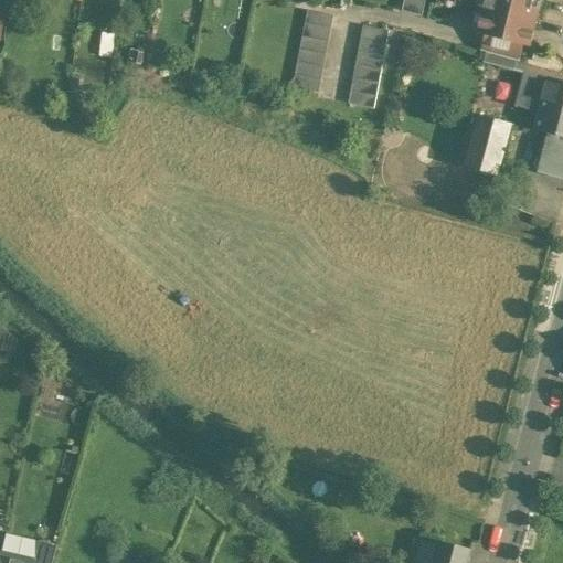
[(460,0),(475,0),(468,29),(476,31),(476,33),(482,34),(484,32),(522,42),(521,44),(529,46),(540,0),(460,0)]
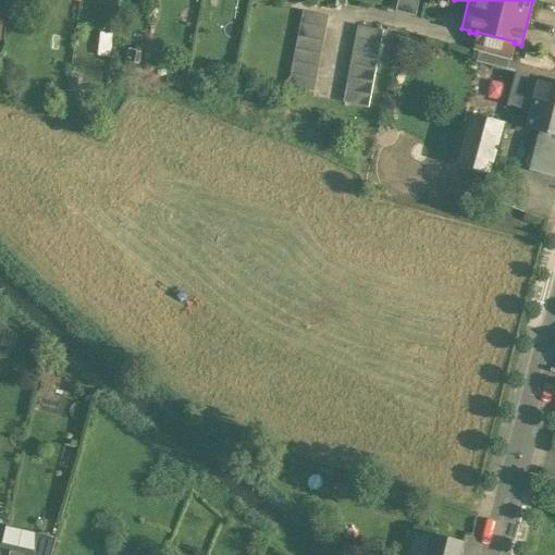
[(327,13),(301,9),(286,85),(312,90),(327,13)]
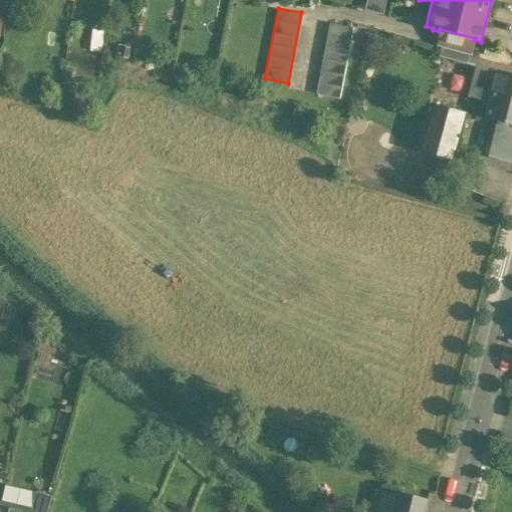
[(352,26),(328,22),(315,92),(338,96),(352,26)]
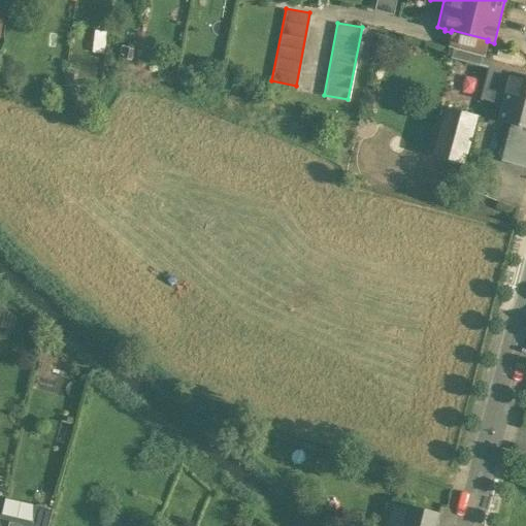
[(488,39),(452,30),(451,32),(448,46),(453,47),(481,56),(483,56),(487,41),(488,39)]
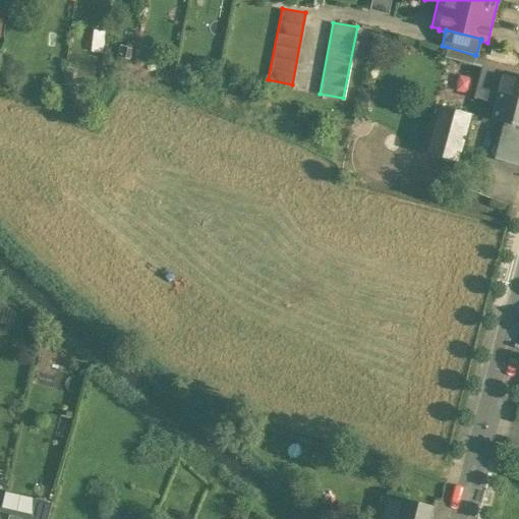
[(474,55),(447,47),(445,56),(459,60),(458,60),(472,64),(474,55)]
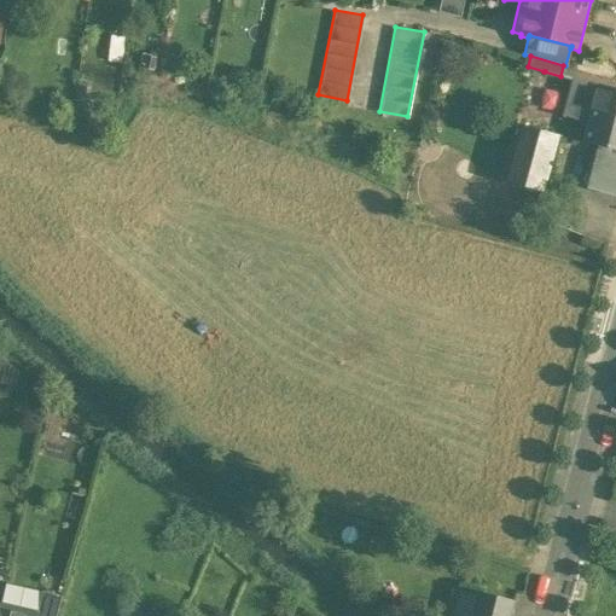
[(598,85),(573,77),(563,115),(588,122),(598,85)]
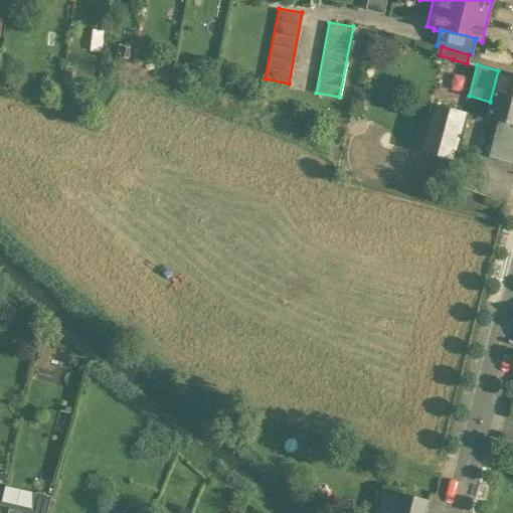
[(512,73),(498,70),(490,102),(486,117),(498,121),(512,124),(512,73)]
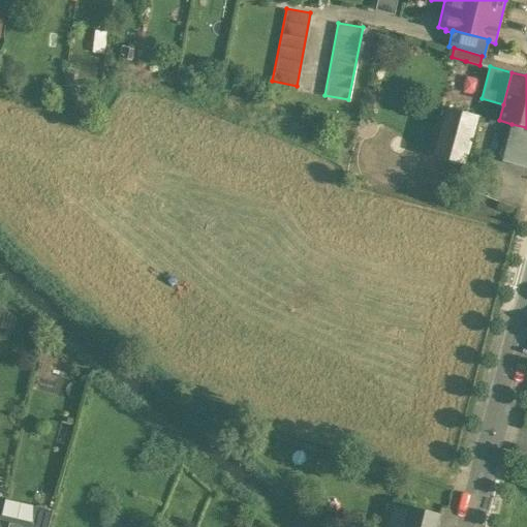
[(479,115),(444,105),(431,154),(466,164),(479,115)]
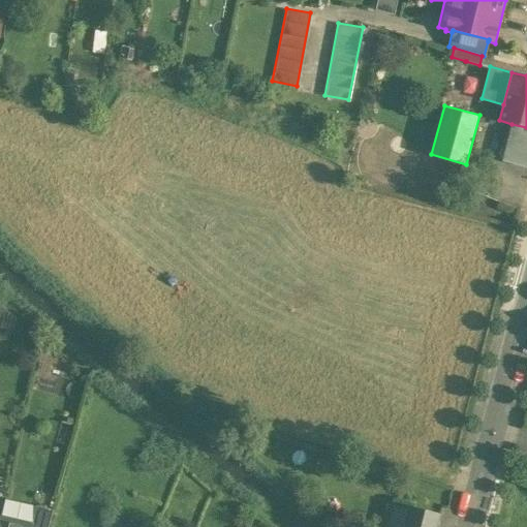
[(526,127),(512,124),(502,159),(526,165),(526,127)]
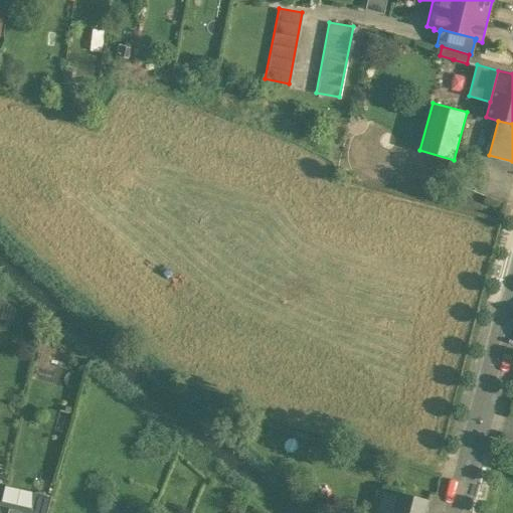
[(45,512),(51,495),(34,491),(30,508),(31,508),(30,512),(45,512)]
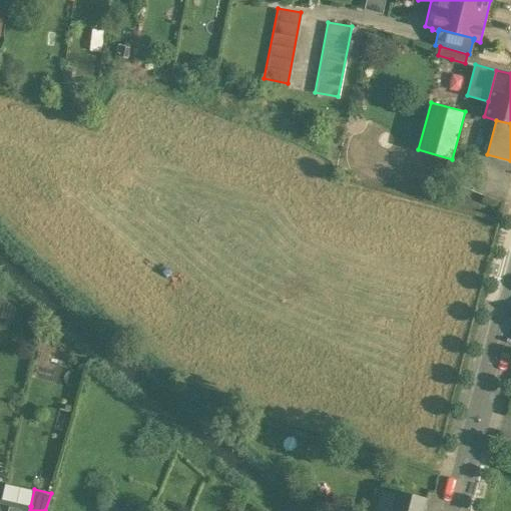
[(423,510),(427,499),(396,491),(391,510),(423,510)]
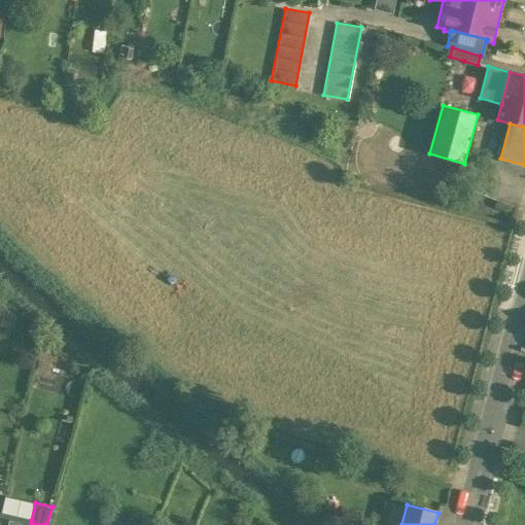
[(31,520),(0,513),(0,524),(31,524),(32,520),(31,520)]
